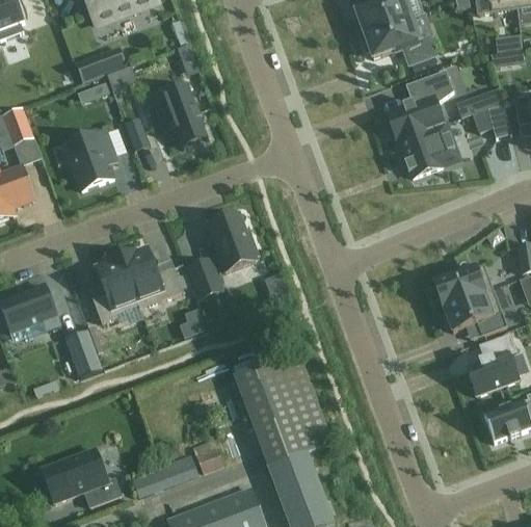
[(157,1),(156,0),(86,0),(96,24),(157,1)]
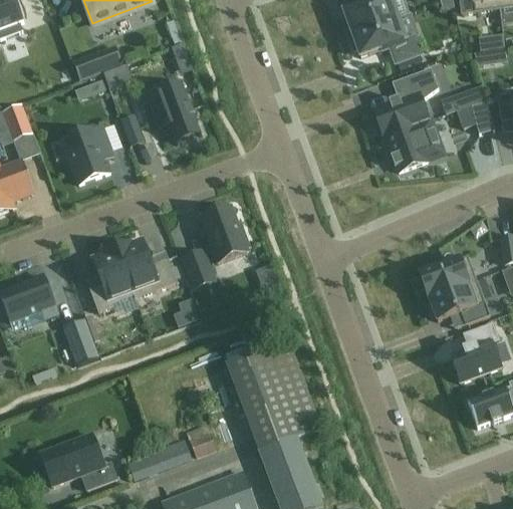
[(370,0),(343,10),(345,18),(342,19),(347,34),(397,16),(391,0),(370,0)]
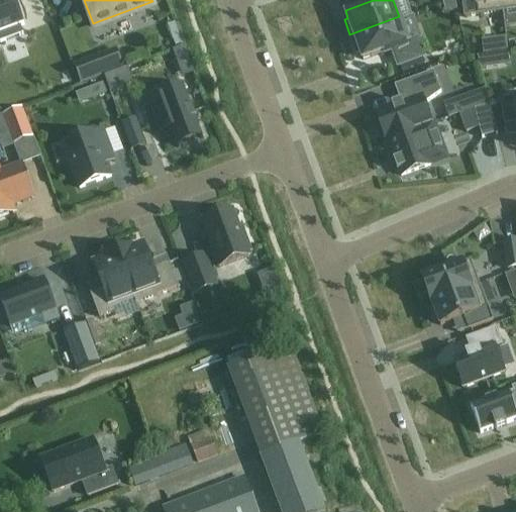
[(460,0),(462,12),(501,7),(500,0),(460,0)]
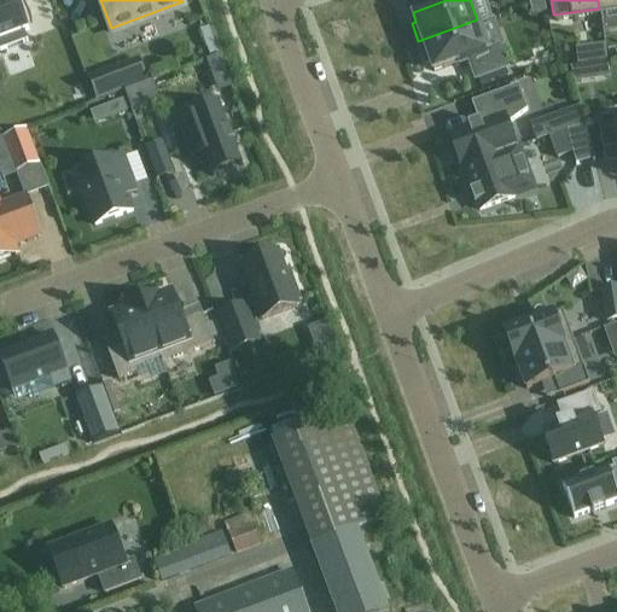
[(23,1),(0,11),(0,58),(40,41),(23,1)]
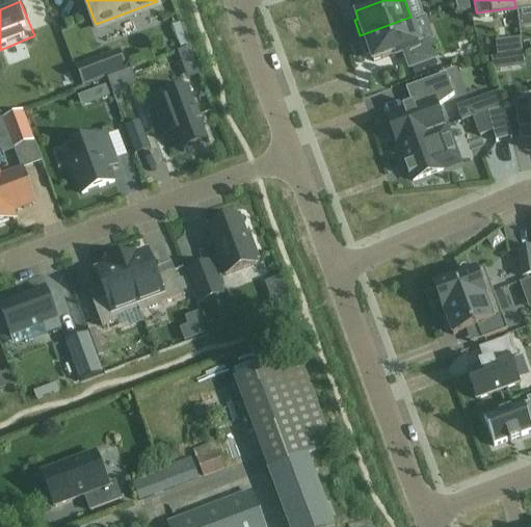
[(372,57),(401,47),(408,64),(435,54),(428,35),(419,38),(410,17),(360,35),(366,51),(369,50),(372,57)]
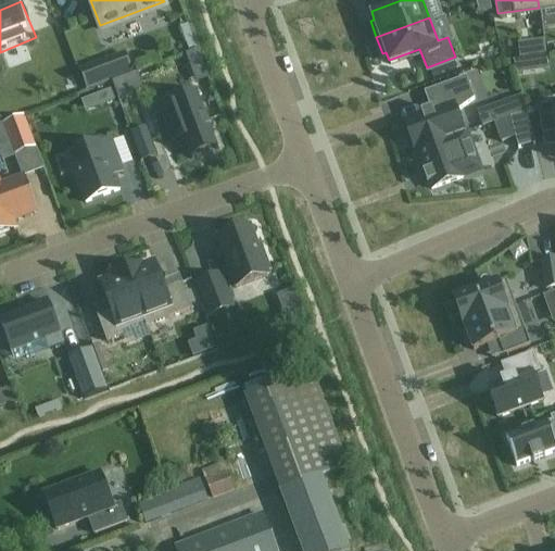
[(197,44),(185,48),(189,60),(201,55),(197,44)]
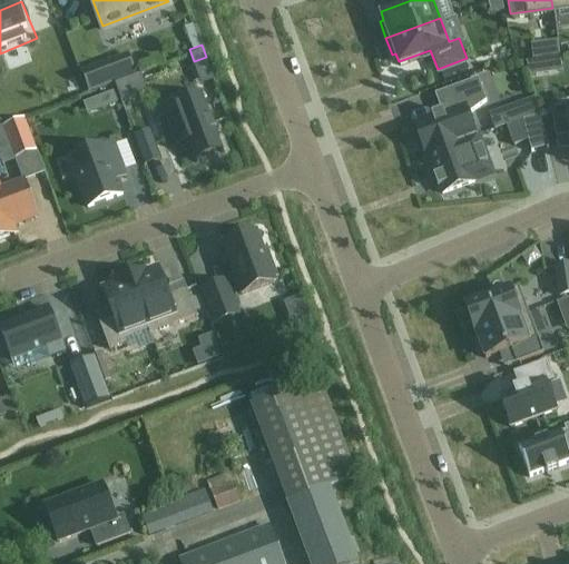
[(127,50),(80,68),(87,85),(133,68),(127,50)]
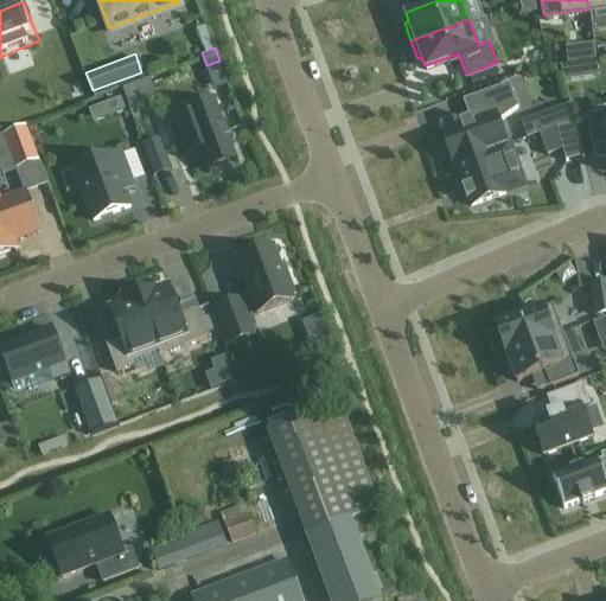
[(573,58),(566,59),(559,61),(563,76),(574,75),(573,58)]
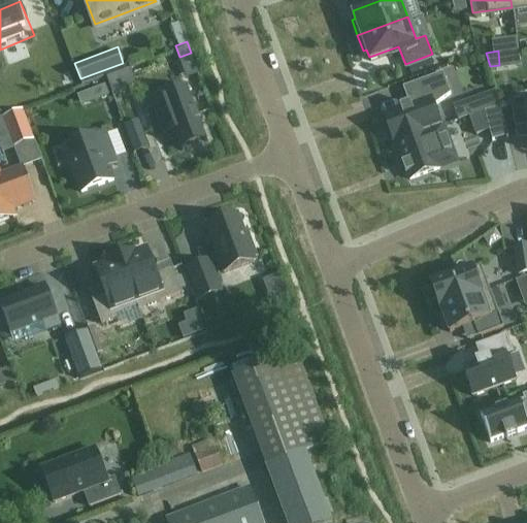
[(128,64),(105,73),(110,89),(134,79),(128,64)]
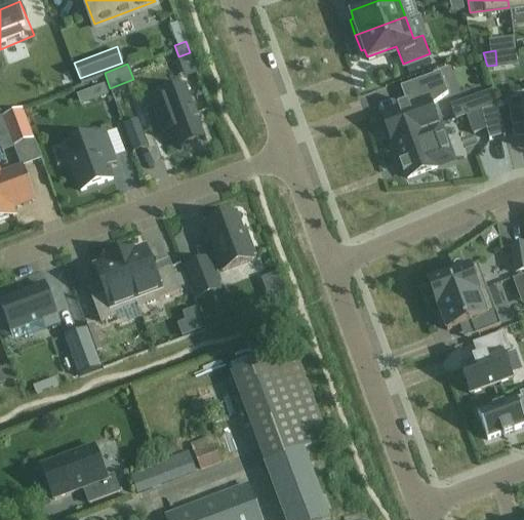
[(430,102),(447,89),(439,68),(399,82),(406,101),(398,104),(397,102),(396,102),(397,105),(380,111),(391,138),(439,121),(439,120),(437,121),(430,102)]
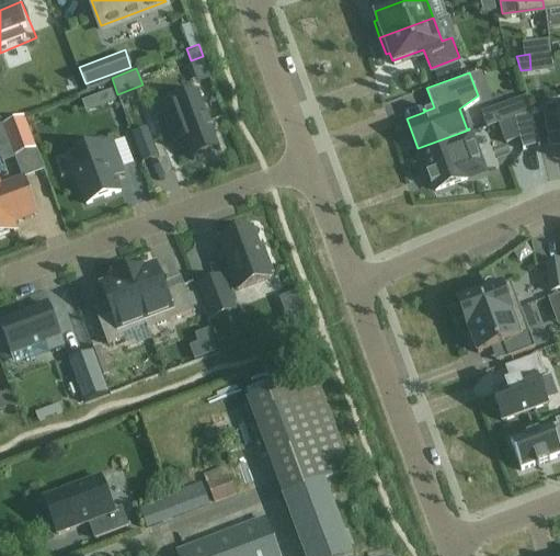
[(86,108),(114,97),(111,86),(81,97),(86,108)]
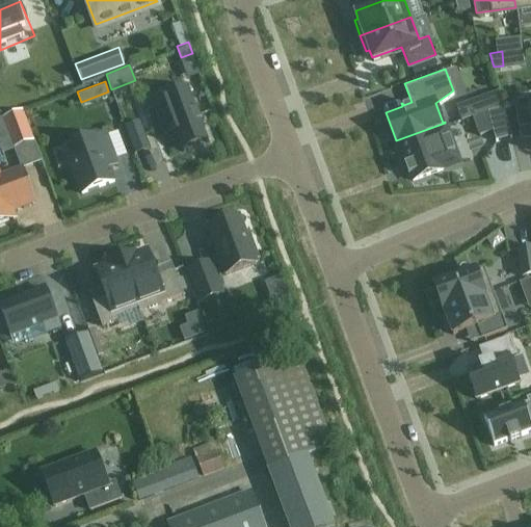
[(151,100),(149,101),(162,135),(164,135),(162,131),(174,127),(181,148),(183,147),(182,143),(205,134),(206,138),(208,137),(187,82),(185,82),(187,86),(163,95),(162,91),(160,91),(162,98),(152,102),(151,100)]
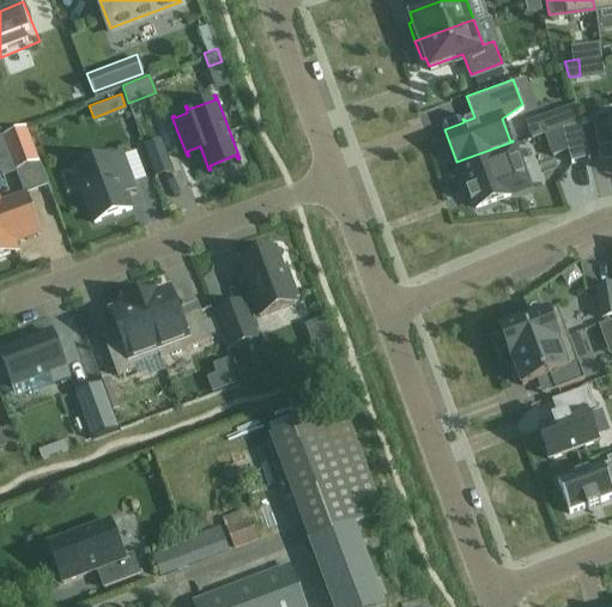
[(543,131),(561,125),(579,119),(574,99),(525,119),(531,135),(543,131)]
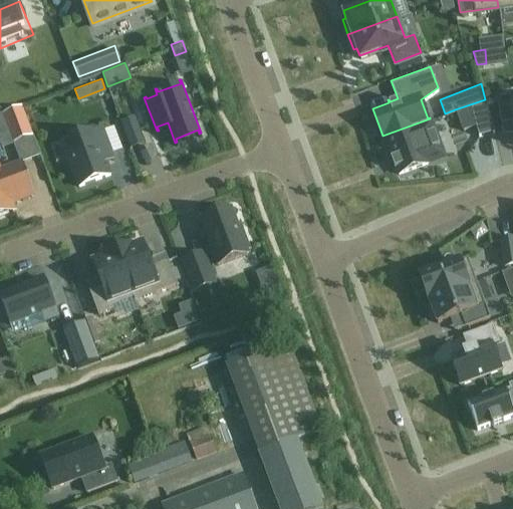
[(512,91),(496,94),(500,120),(512,117),(512,91)]
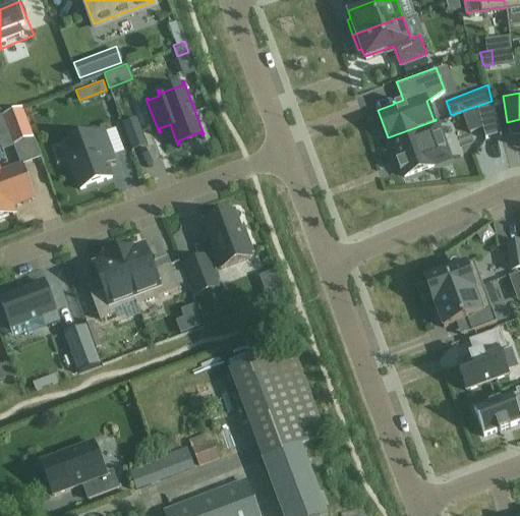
[(492,101),(476,106),(483,135),(500,130),(492,101)]
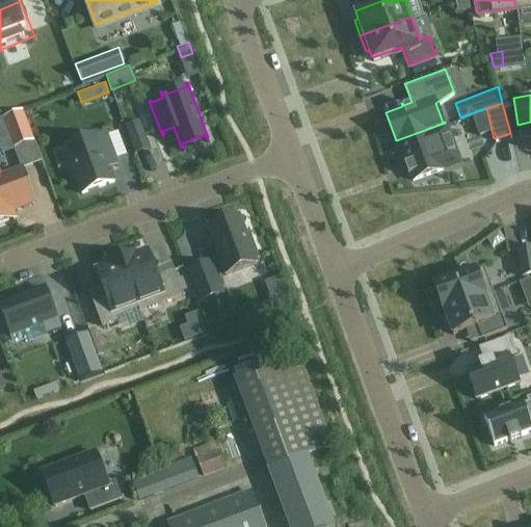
[(34,136),(23,105),(2,112),(14,143),(34,136)]
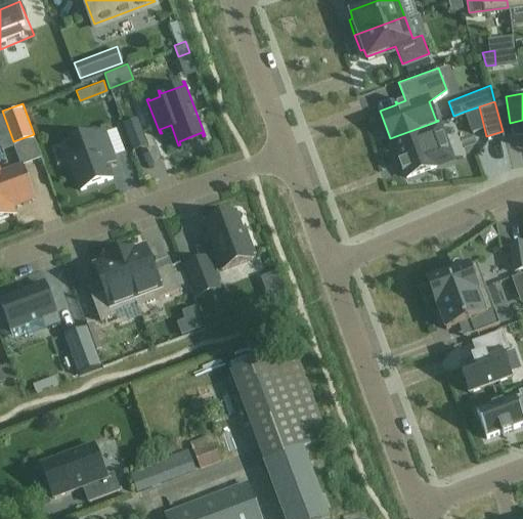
[(397,159),(398,161),(400,160),(403,168),(401,168),(401,170),(403,169),(405,174),(451,157),(438,121),(390,138),(390,139),(393,138),(400,159),(397,159)]
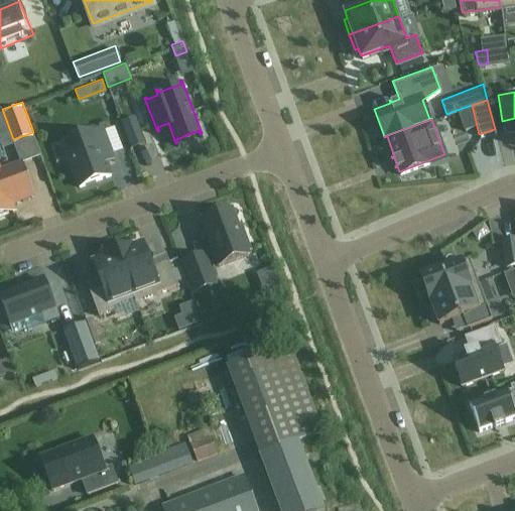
[(61,138),(79,183),(110,171),(105,158),(112,155),(101,125),(94,128),(93,127),(61,138)]
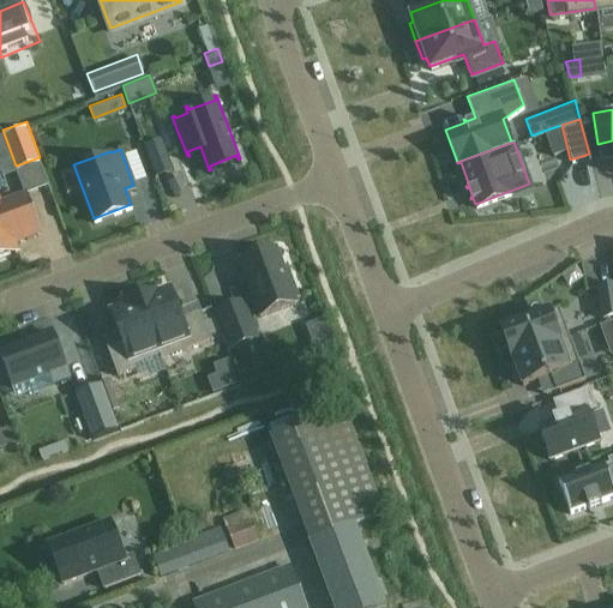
[(0,253),(14,247),(11,239),(36,229),(23,193),(0,202),(0,253)]
